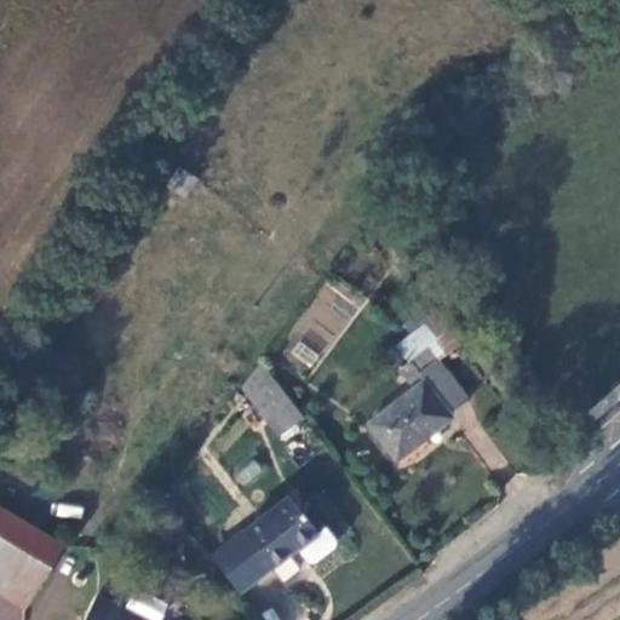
[(415,386),(371,422),(397,457),(453,415),(451,413),(472,396),(430,344),(399,367),(415,386)]
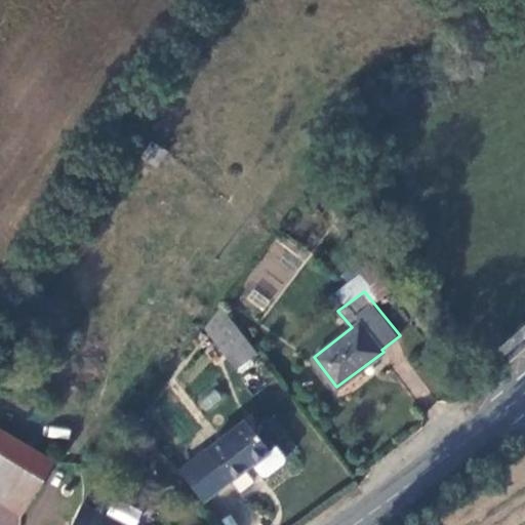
[(236,367),(256,352),(220,305),(204,325),(236,367)]
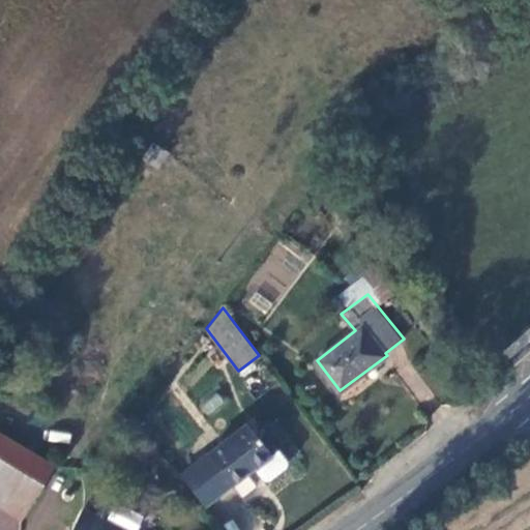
[(209,451),(231,482),(253,467),(261,478),(266,479),(285,467),(285,461),(276,449),(270,453),(247,422),(209,451)]
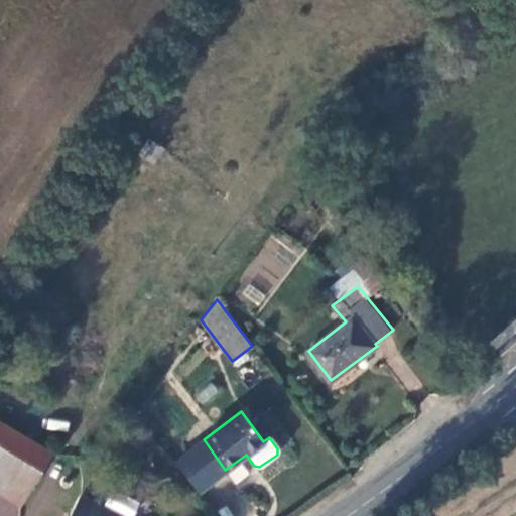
[(0,419),(0,489),(23,503),(54,452),(0,419)]
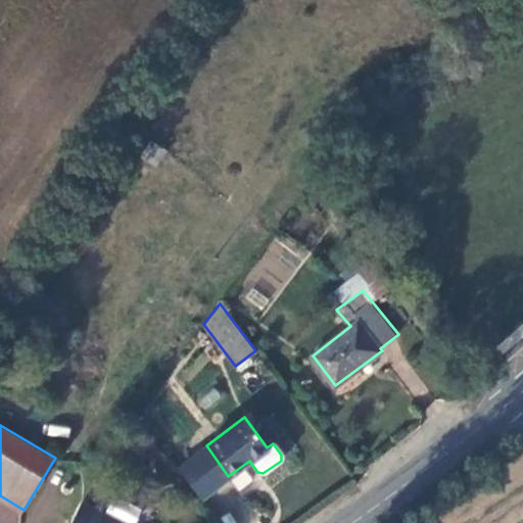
[(124,522),(85,501),(73,522),(124,522)]
